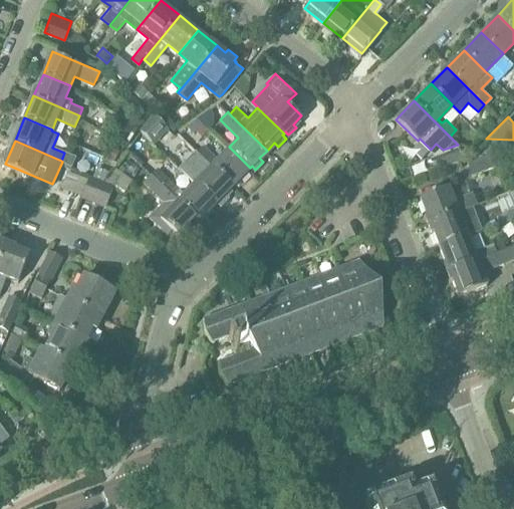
[(112,160),(113,159),(114,157),(119,150),(111,144),(104,154),(112,160)]
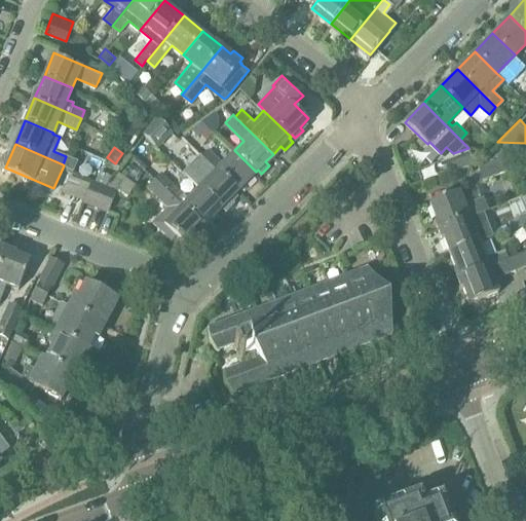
[(207,148),(202,152),(238,189),(256,172),(234,150),(223,161),(208,147),(207,148)]
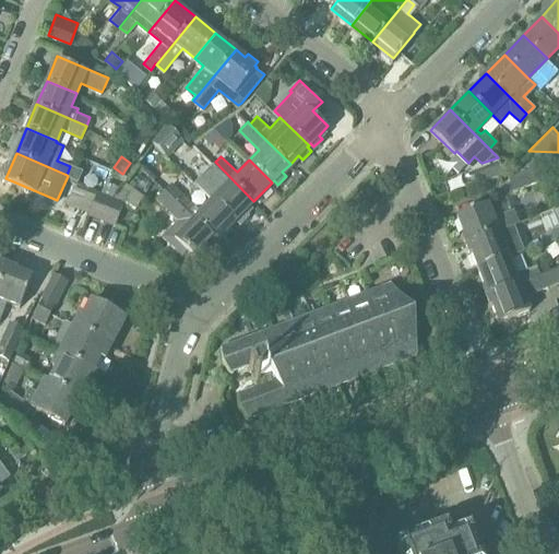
[(477,180),(503,171),(498,157),(482,163),(473,166),(477,180)]
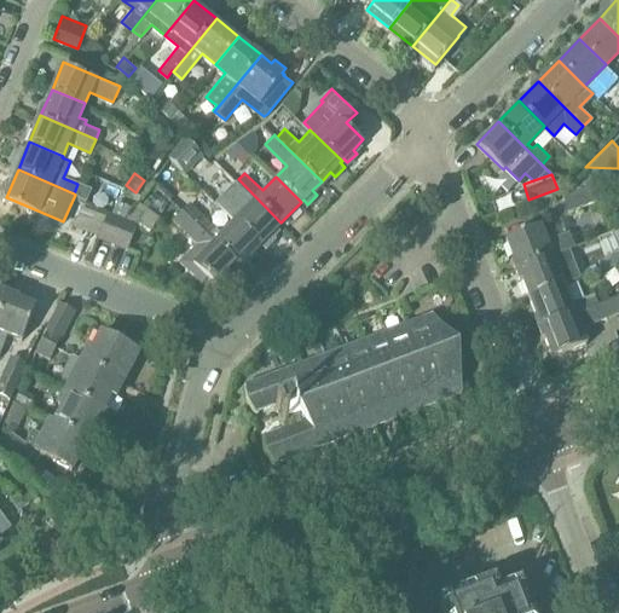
[(217,202),(233,219),(235,218),(261,243),(262,242),(266,246),(276,236),(272,232),(281,223),(238,179),(217,202)]
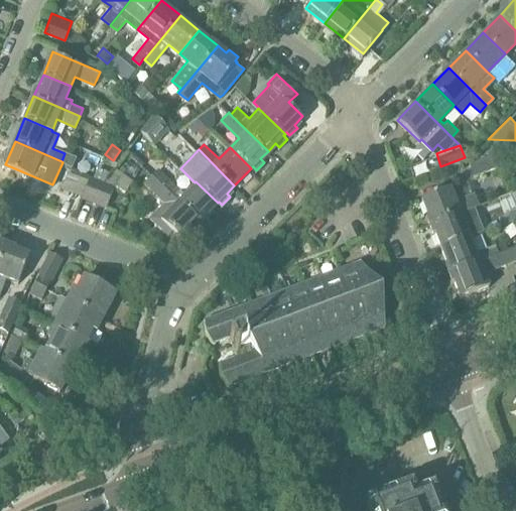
[(492,153),(469,162),(473,174),(497,165),(492,153)]
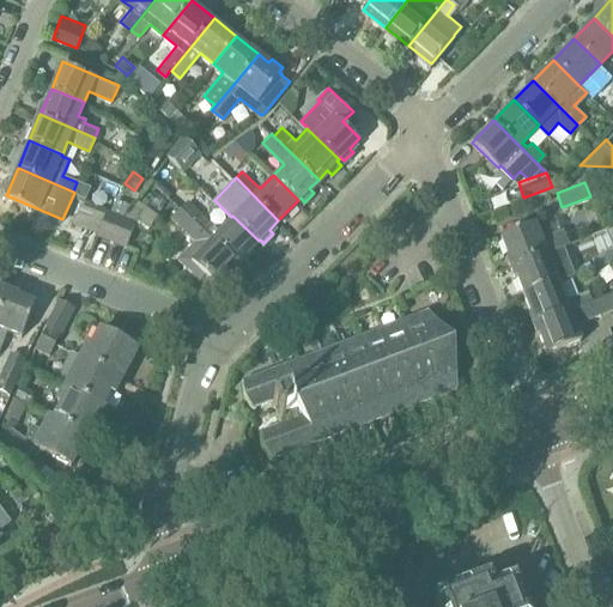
[(115,196),(110,210),(121,214),(122,214),(131,204),(115,196)]
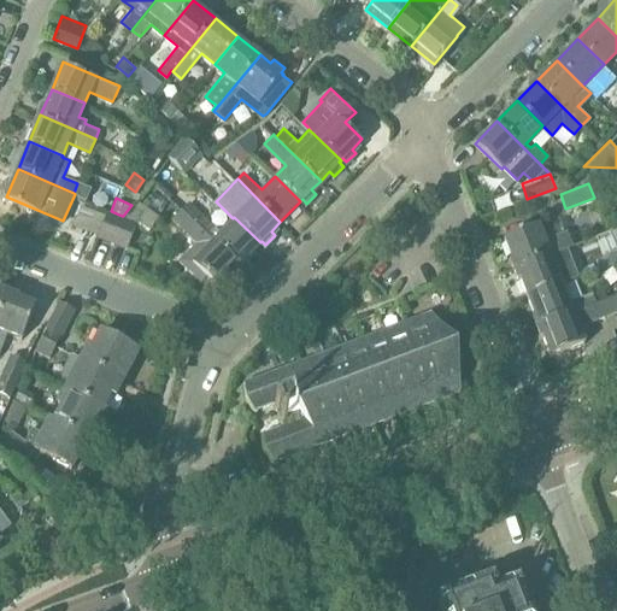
[(234,217),(233,218),(222,230),(189,199),(182,207),(239,264),(260,242),(234,217)]
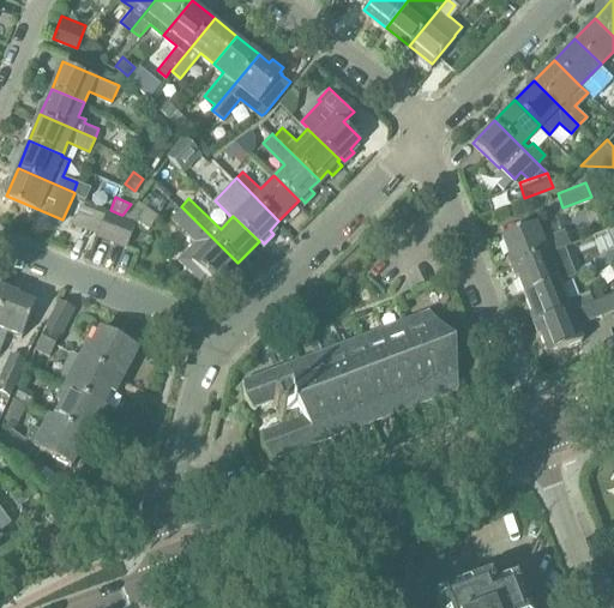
[(238,263),(181,206),(173,215),(196,239),(179,256),(200,276),(205,271),(217,283),(238,263)]
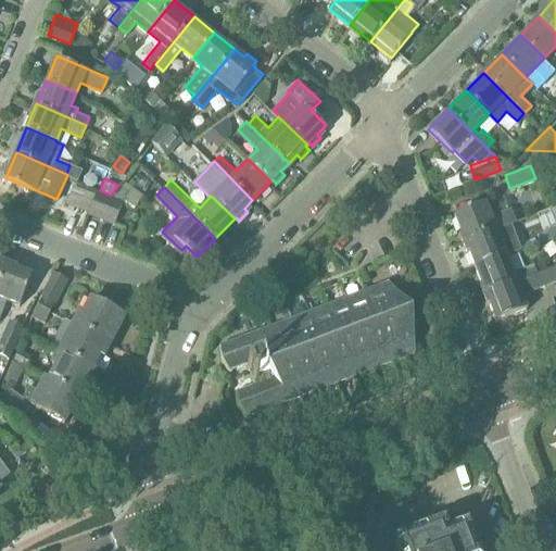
[(110,195),(100,190),(98,189),(88,211),(102,216),(110,195)]
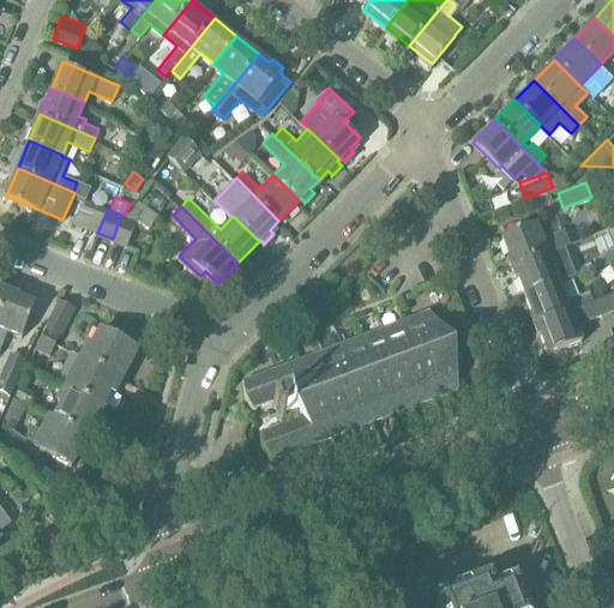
[(122,215),(121,215),(113,239),(127,245),(137,221),(122,215)]
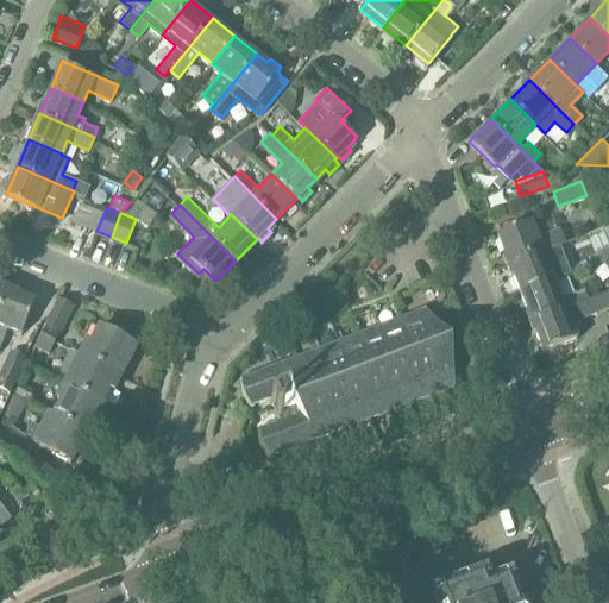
[(510,261),(559,242),(564,239),(559,226),(539,233),(533,218),(500,231),(510,261)]
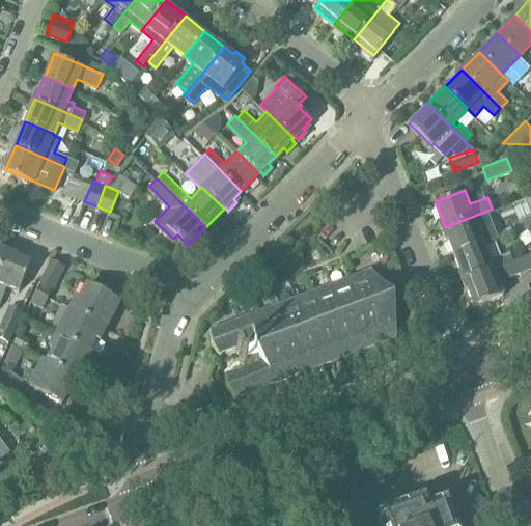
[(487,211),(445,227),(455,252),(484,241),(479,226),(491,221),(487,211)]
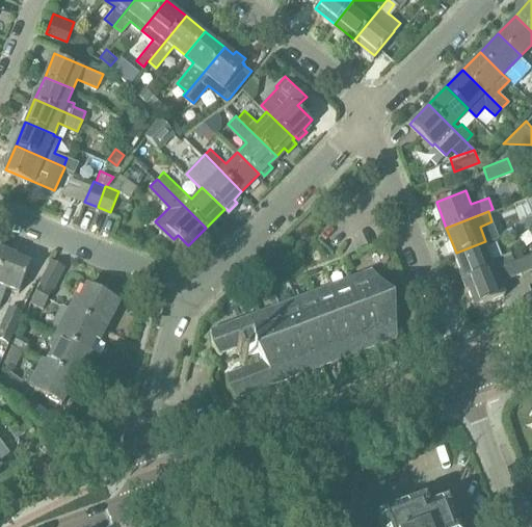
[(516,229),(531,222),(531,214),(531,213),(513,221),(516,229)]
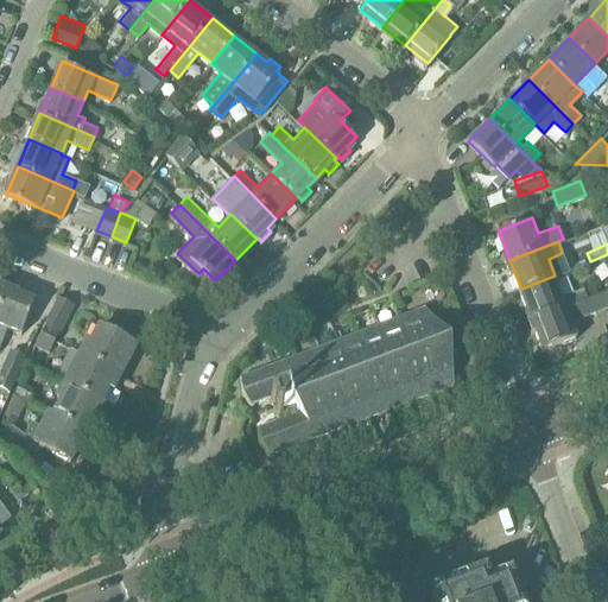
[(555,276),(521,289),(532,317),(589,296),(586,286),(563,295),(555,276)]
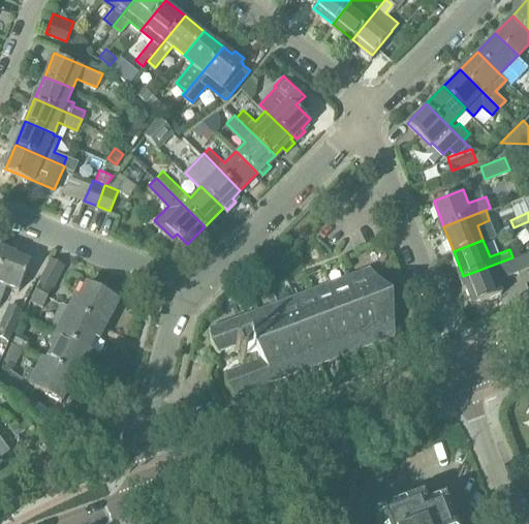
[(0,287),(0,280),(20,288),(31,259),(6,250),(0,267),(0,290),(1,288),(0,287)]
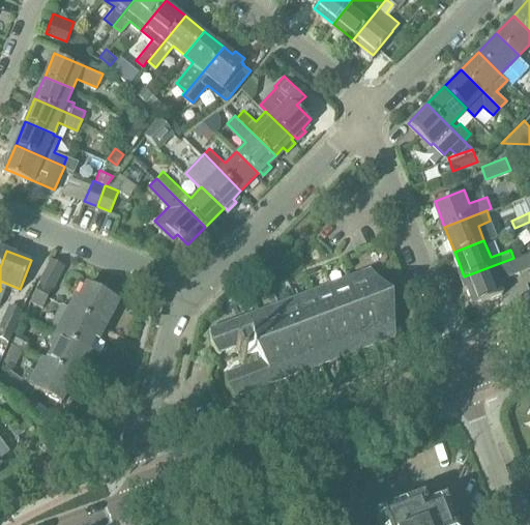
[(39,281),(36,287),(49,293),(52,287),(53,287),(64,264),(50,256),(37,280),(39,281)]
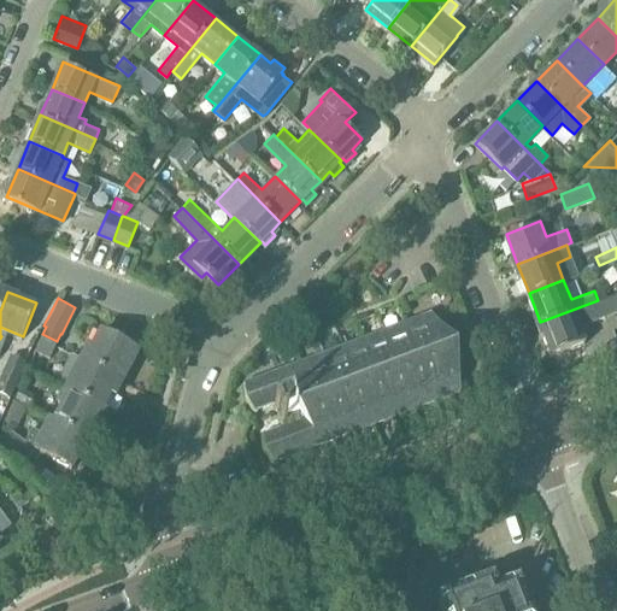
[(601,310),(598,300),(540,322),(552,352),(587,339),(579,319),(601,310)]
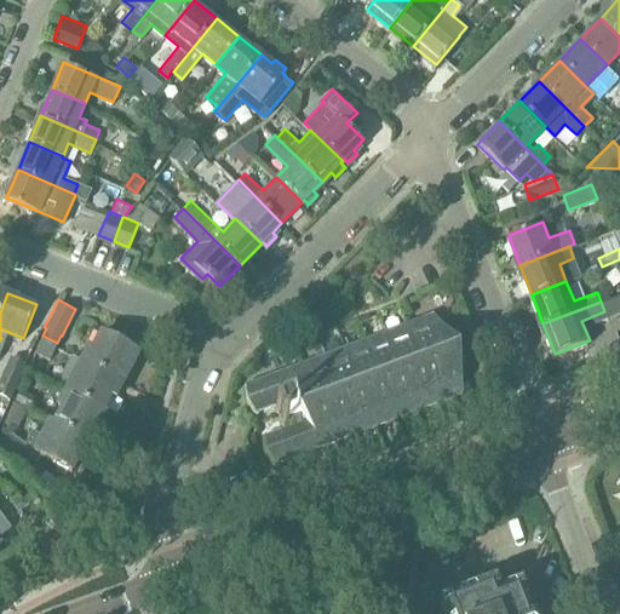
[(277,462),(465,391),(463,384),(464,384),(461,377),(463,377),(460,369),(463,369),(460,362),(461,362),(459,356),(461,355),(455,348),(455,339),(453,340),(451,333),(449,334),(447,327),(445,328),(442,322),(441,322),(438,316),(437,316),(434,310),(247,380),(250,397),(259,411),(276,403),(283,425),(267,431),(268,448),(277,462)]
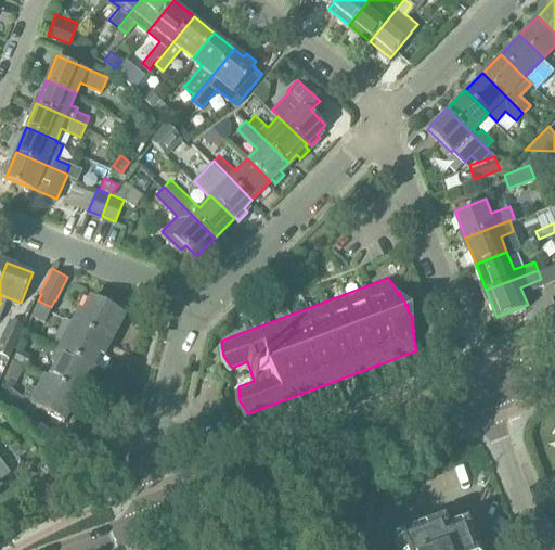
[(111,341),(111,340),(125,314),(91,295),(77,321),(107,337),(106,339),(111,341)]
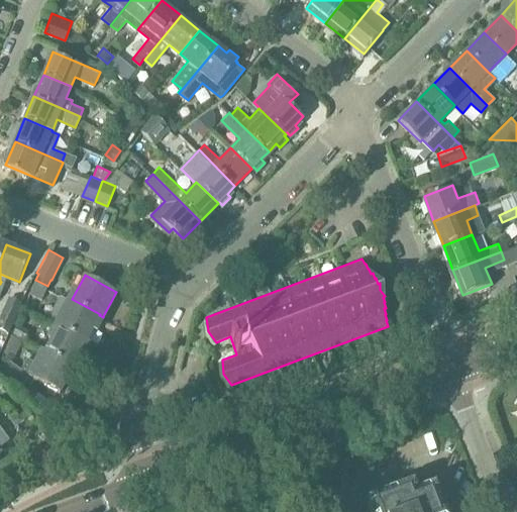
[(35,280),(29,292),(40,298),(47,286),(35,280)]
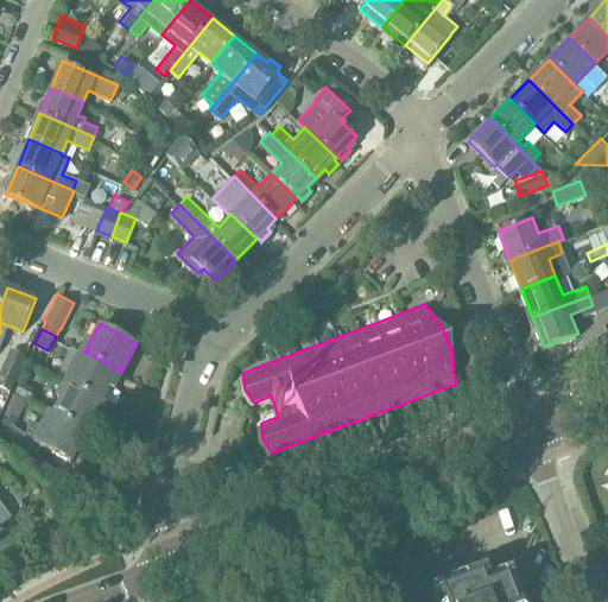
[(0,384),(11,388),(25,354),(11,348),(0,373),(0,384)]
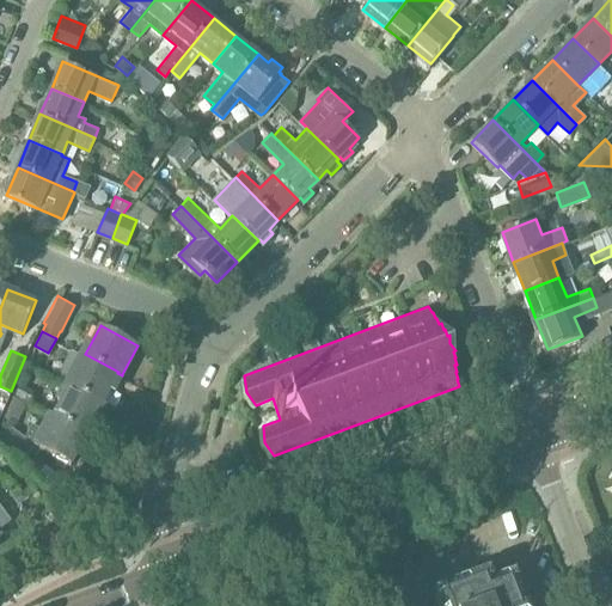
[(118,372),(85,354),(81,352),(65,383),(69,385),(103,402),(117,373),(118,372)]
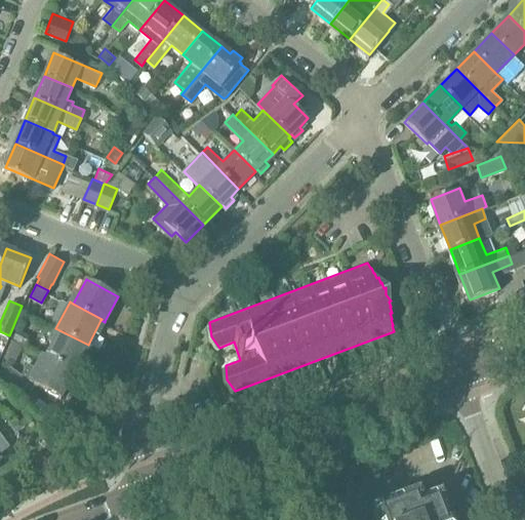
[(19,328),(13,337),(26,345),(31,334),(19,328)]
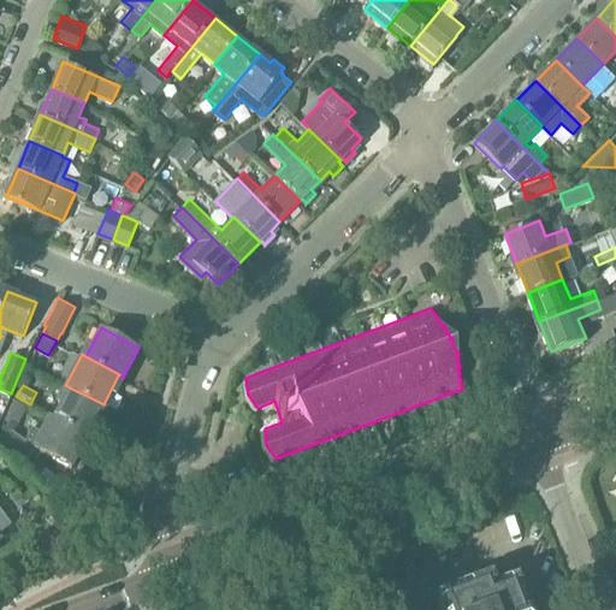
[(104,404),(70,388),(54,416),(88,433),(87,436),(92,437),(95,430),(102,432),(111,416),(105,413),(107,407),(104,404)]
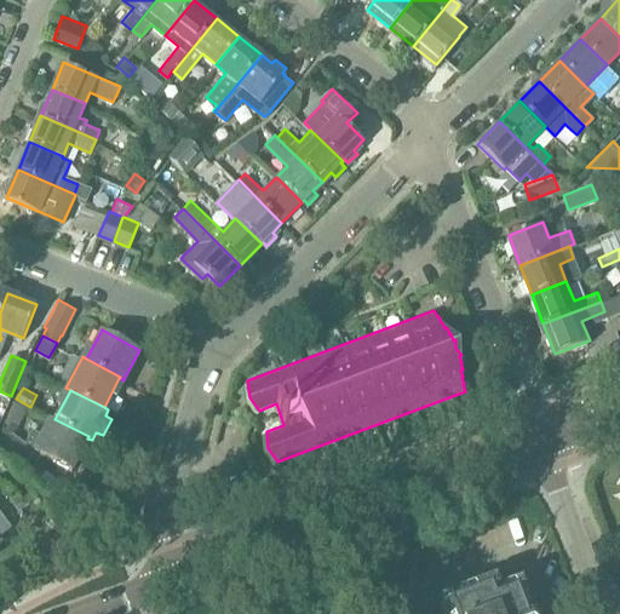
[(16,426),(26,406),(13,400),(4,422),(16,426)]
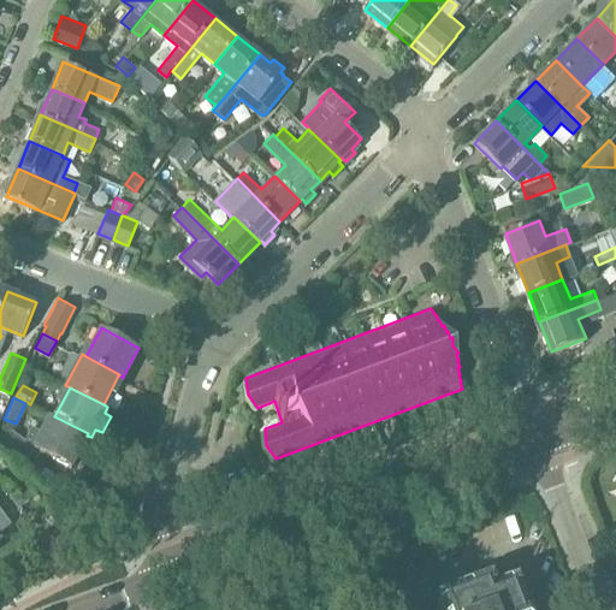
[(88,433),(54,416),(51,414),(42,428),(33,424),(25,437),(7,425),(0,433),(0,443),(29,465),(42,448),(72,465),(87,436),(88,433)]
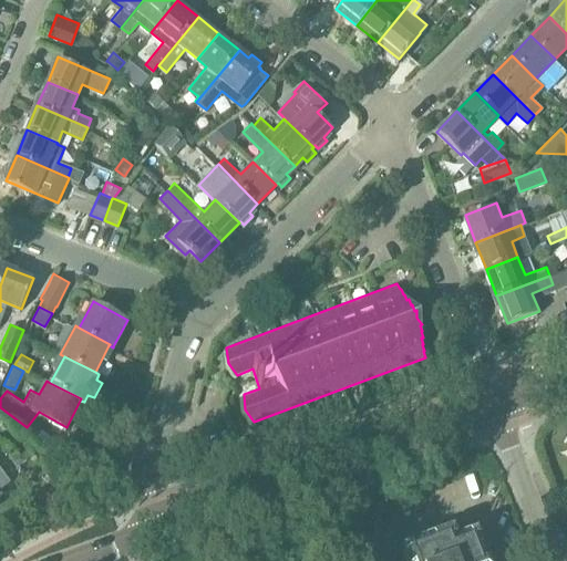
[(434,534),(401,547),(406,560),(488,560),(477,530),(437,544),(434,534)]
